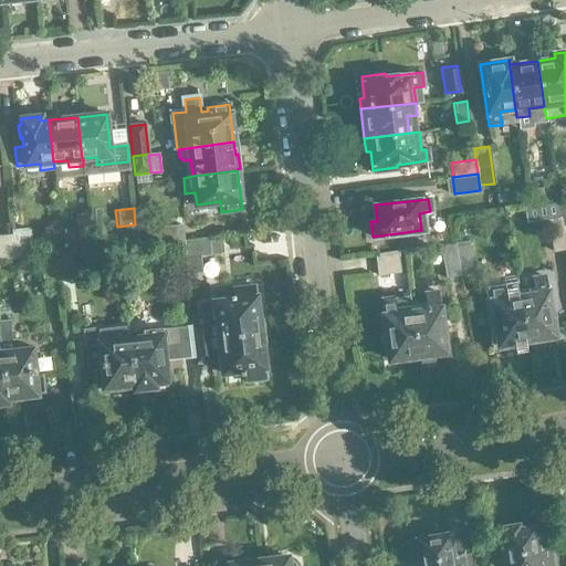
[(565,243),(563,224),(562,217),(548,219),(554,252),(565,250),(565,243)]
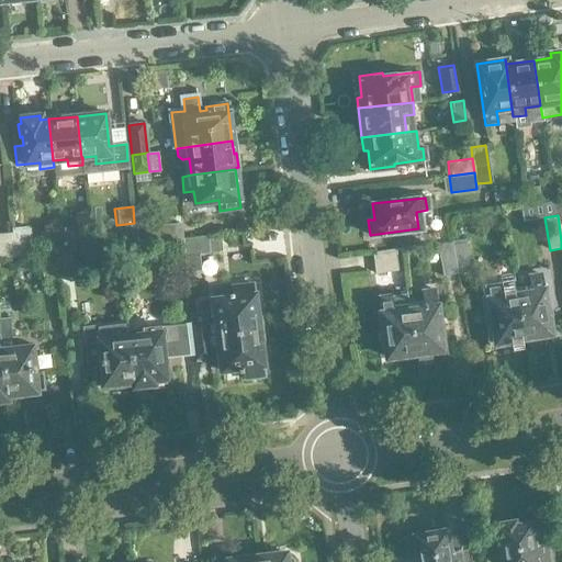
[(167,240),(181,239),(180,224),(148,227),(150,243),(167,240)]
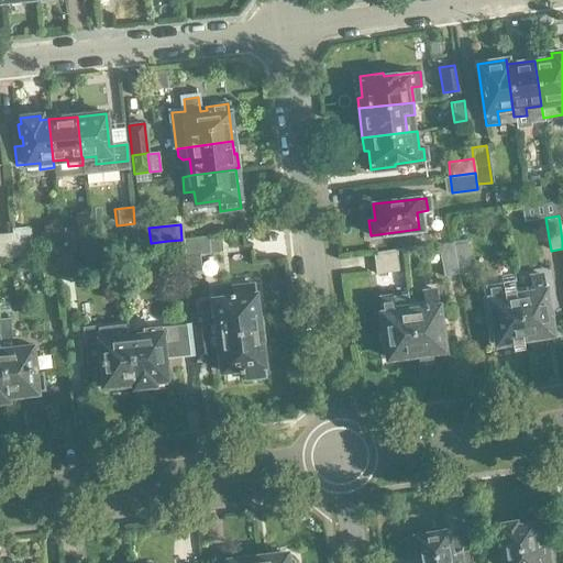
[(11,230),(13,257),(30,255),(26,228),(11,230)]
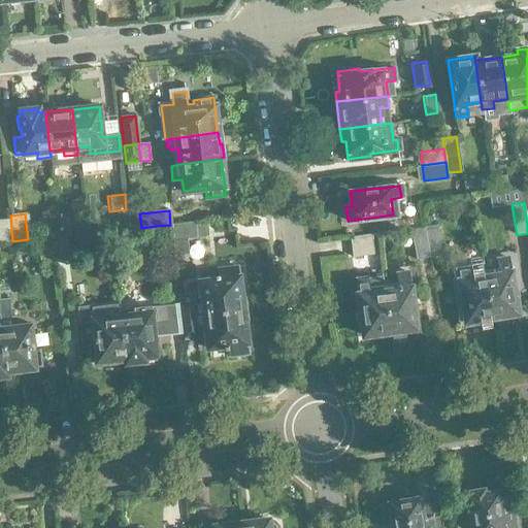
[(0,241),(12,241),(10,216),(0,217),(0,241)]
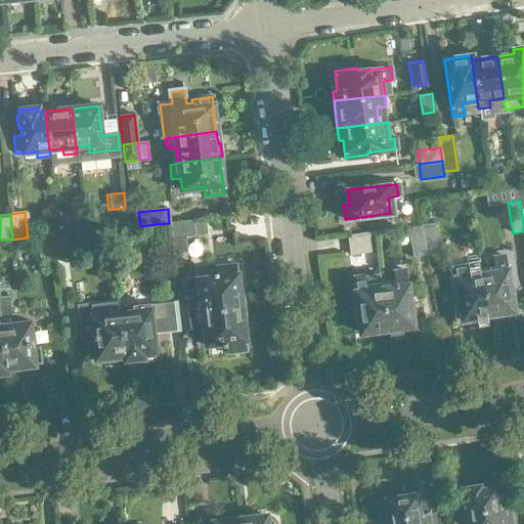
[(169,223),(171,238),(194,235),(192,220),(169,223)]
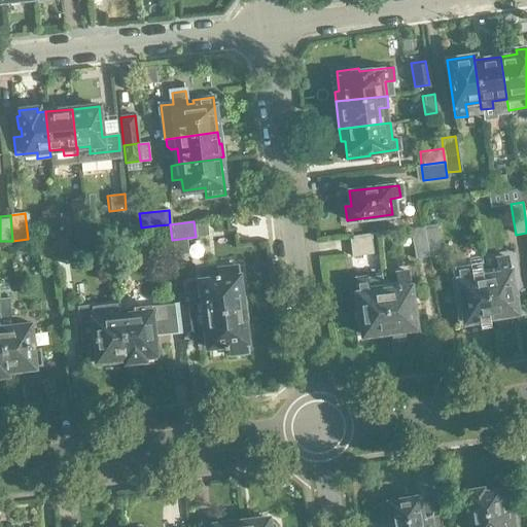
[(423,225),(428,257),(442,255),(436,223),(423,225)]
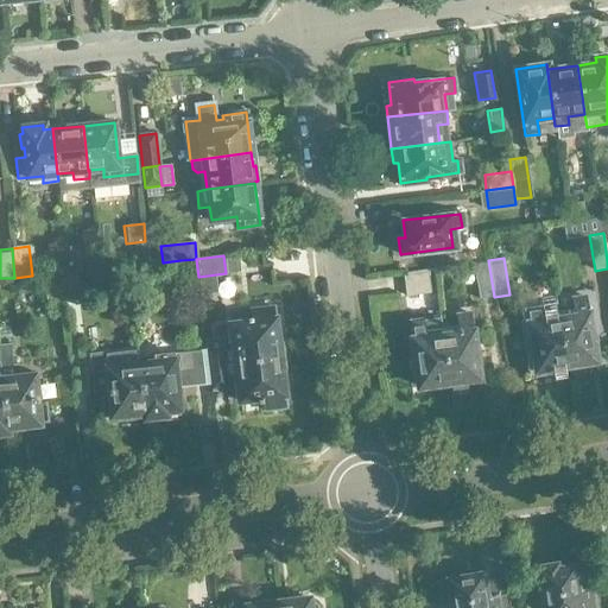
[(200,284),(198,277),(196,259),(181,260),(184,286),(200,284)]
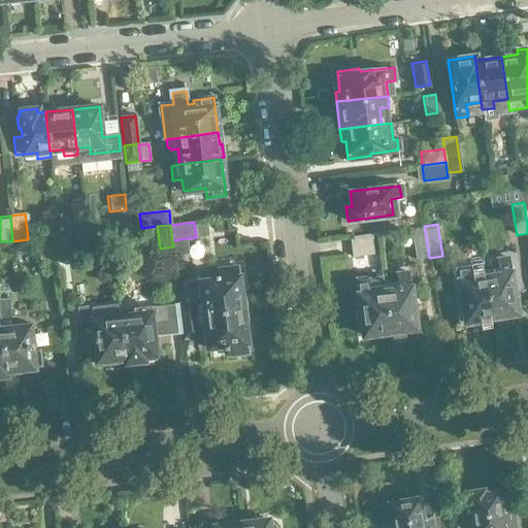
[(416,260),(429,258),(424,226),(410,228),(416,260)]
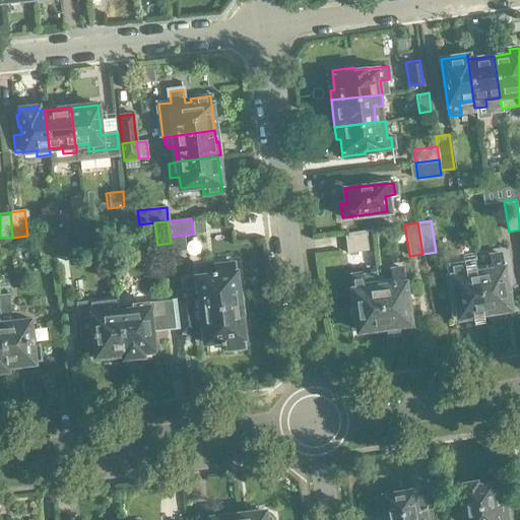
[(347,253),(368,250),(366,230),(344,233),(347,253)]
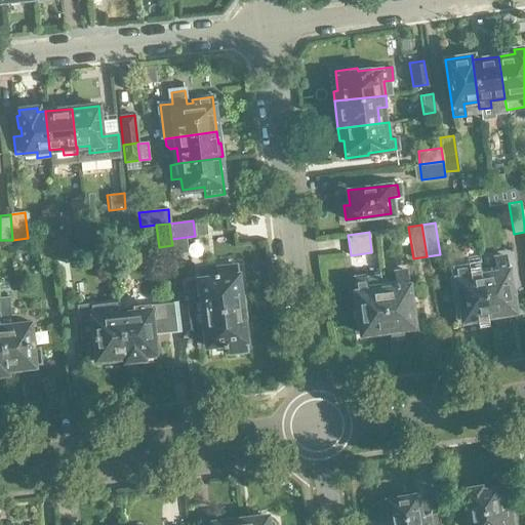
[(480,269),(487,315),(515,311),(507,258),(494,260),(495,266),(480,269)]
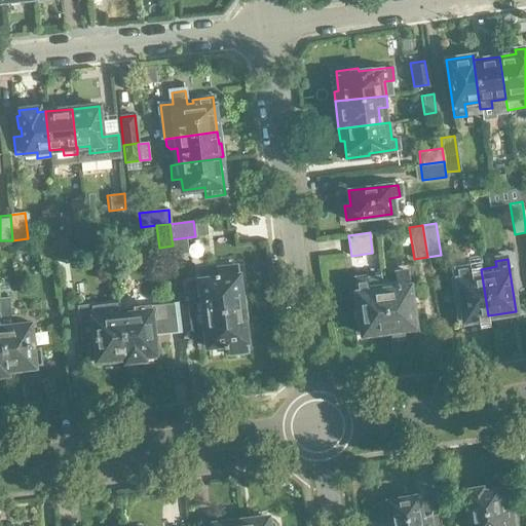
[(488,315),(481,269),(468,271),(467,264),(454,266),(462,320),(488,315)]
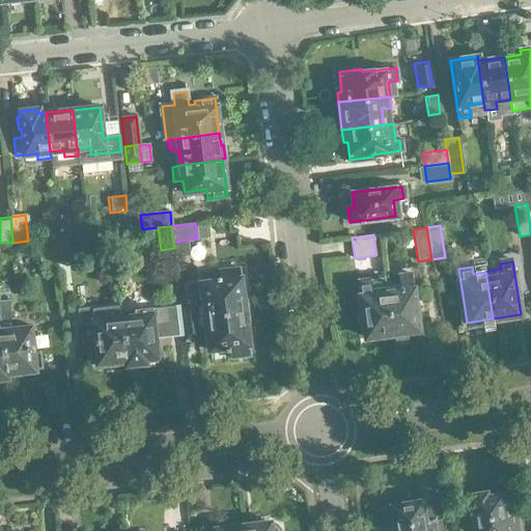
[(185,317),(245,311),(241,269),(220,271),(221,277),(216,278),(217,281),(202,283),(204,304),(184,306),(185,317)]
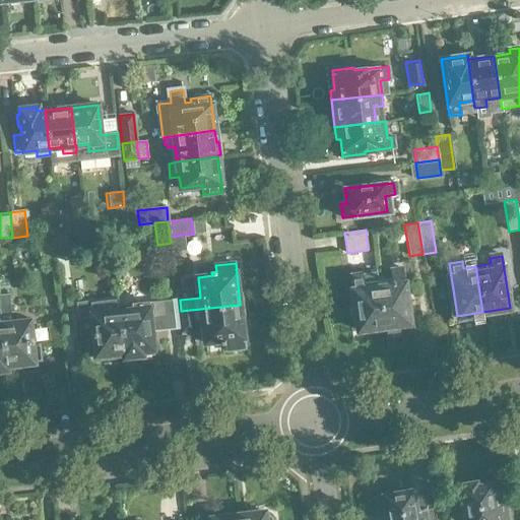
[(391,277),(377,279),(384,328),(402,326),(402,323),(409,322),(402,268),(390,270),(391,277)]
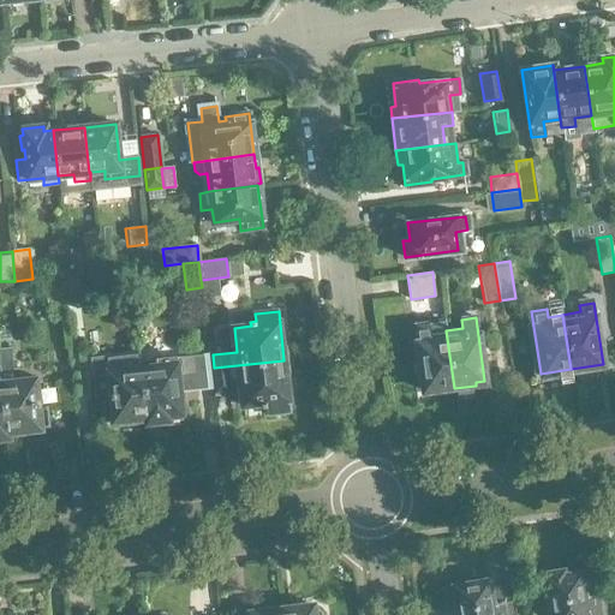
[(454,388),(446,330),(429,333),(428,324),(413,326),(422,389),(431,388),(431,390),(454,388)]
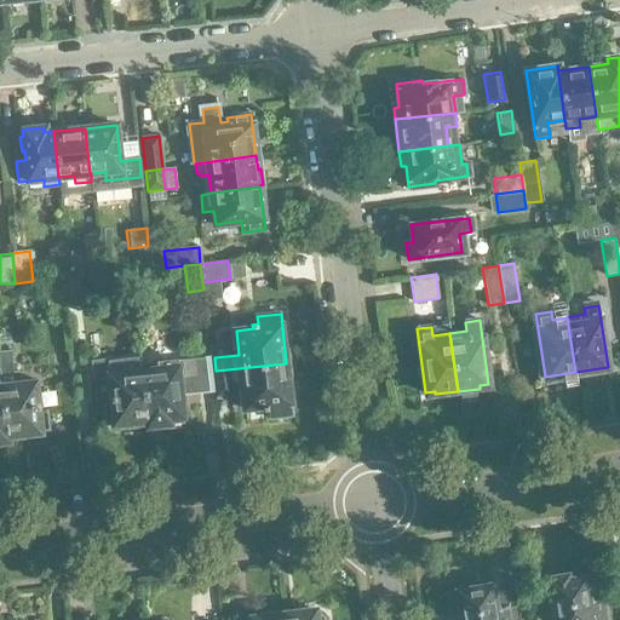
[(13,372),(11,351),(0,351),(0,375),(1,386),(6,442),(9,442),(7,437),(49,431),(46,412),(38,413),(34,382),(21,384),(19,372),(13,372)]
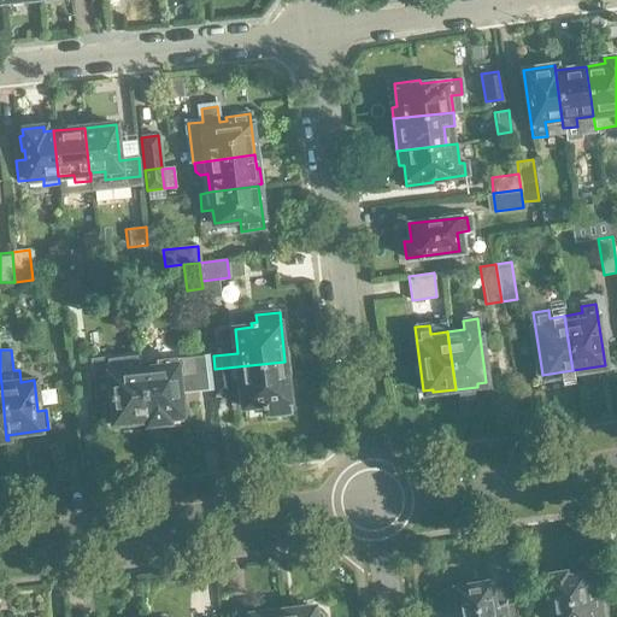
[(215,392),(210,354),(156,362),(157,368),(141,369),(146,419),(146,424),(168,422),(168,417),(182,416),(177,377),(195,375),(198,394),(215,392)]
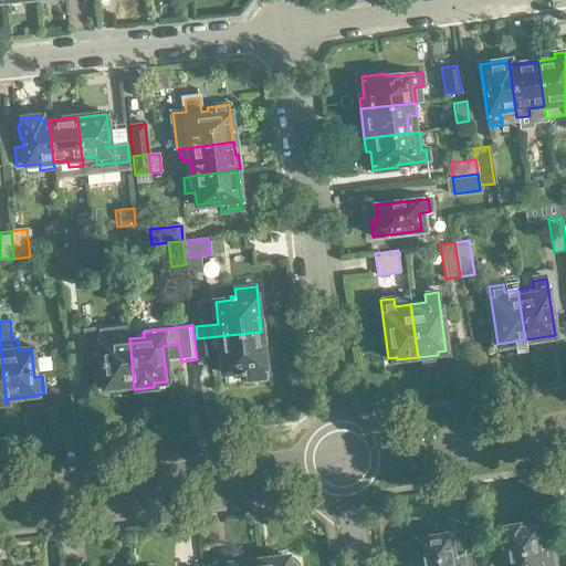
[(129,338),(128,326),(88,331),(91,347),(100,346),(102,370),(94,370),(96,387),(103,386),(104,388),(134,385),(129,338)]
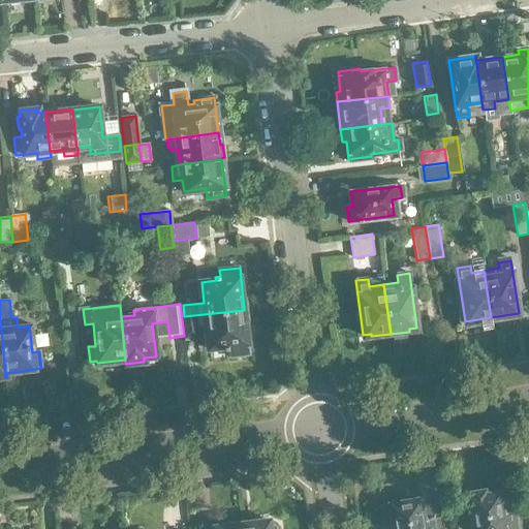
[(244,310),(184,316),(186,338),(199,337),(198,330),(207,329),(209,349),(223,348),(223,350),(227,350),(228,355),(249,353),(244,310)]
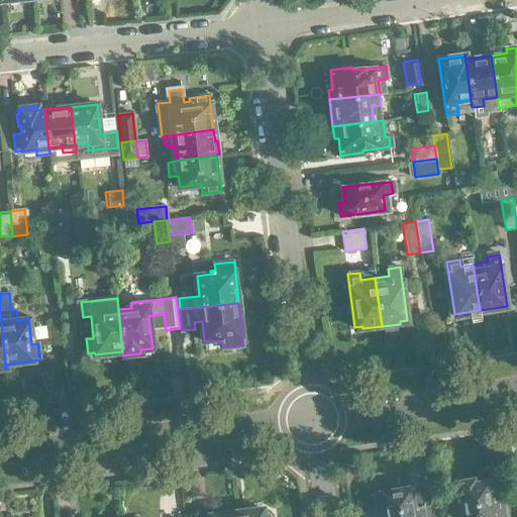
[(505,516),(503,498),(491,499),(489,482),(474,484),(473,479),(460,481),(461,486),(458,486),(462,516),(505,516)]
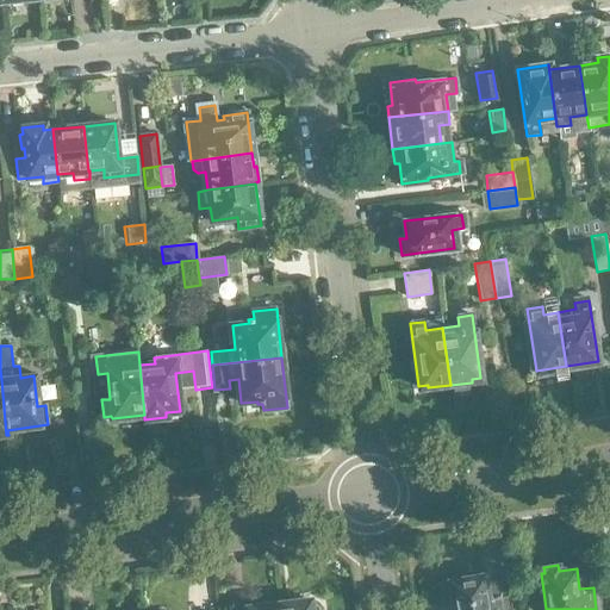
[(484,580),(484,576),(441,582),(443,599),(454,598),(455,609),(503,609),(498,578),(484,580)]
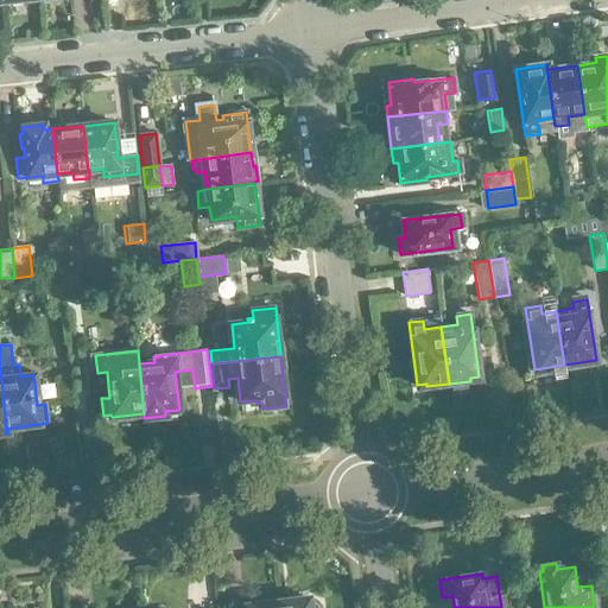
[(277,601),(278,607),(309,607),(309,597),(277,601)]
